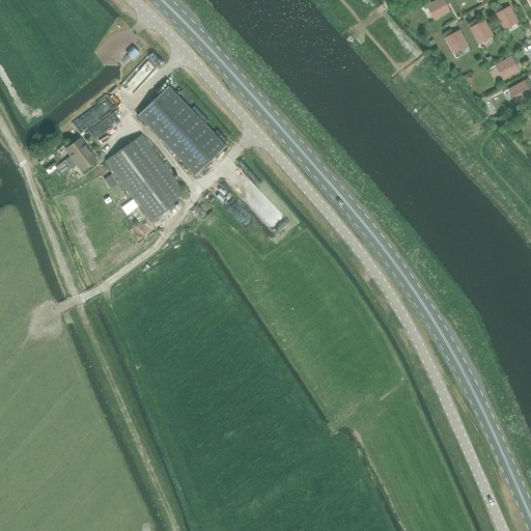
[(436,0),(426,5),(434,20),(449,11),(445,3),(449,0),(448,0),(436,0)]
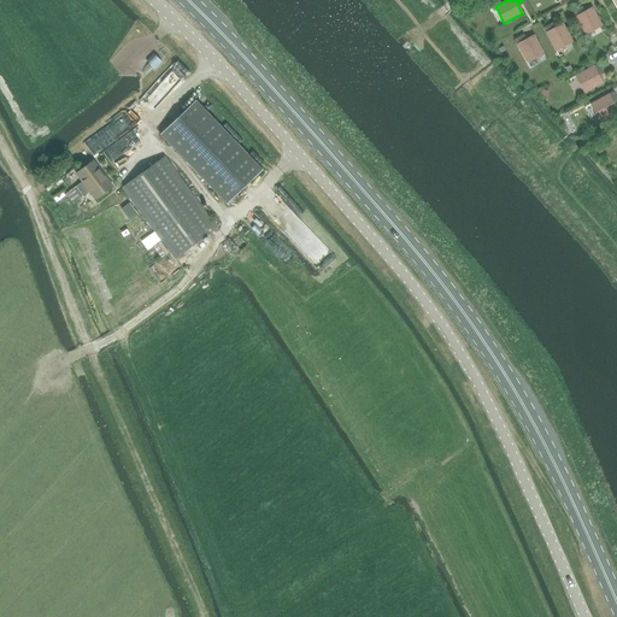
[(601,25),(592,7),(582,13),(579,9),(573,12),(575,17),(585,35),(601,25)]
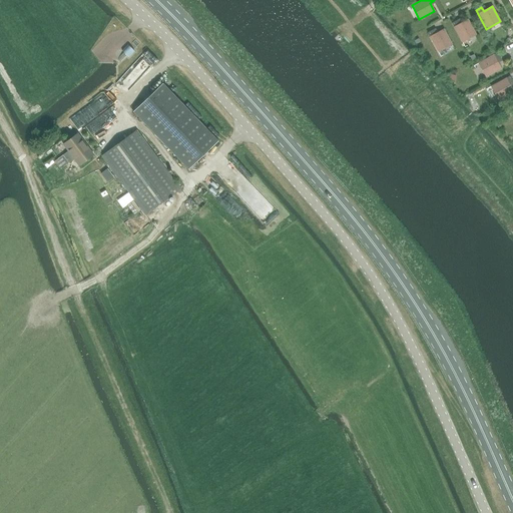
[(476,35),(468,20),(459,24),(457,20),(452,23),(454,27),(462,42),(476,35)]
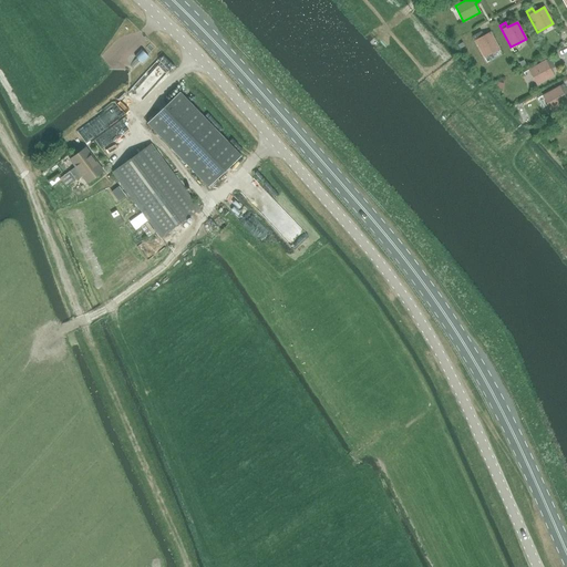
[(500,49),(491,32),(481,38),(478,33),(473,37),(475,41),(484,58),(500,49)]
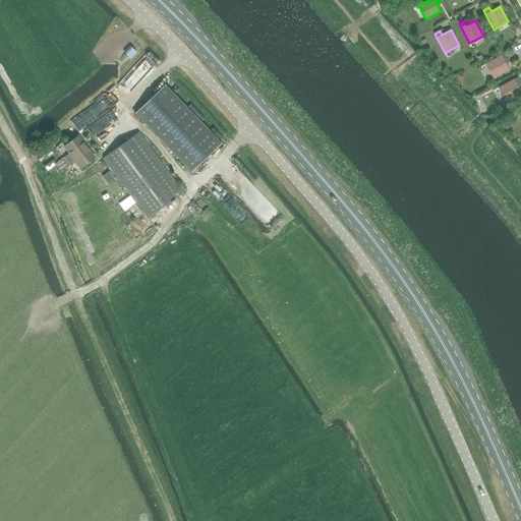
[(129,45),(123,51),(130,58),(136,52),(129,45)]
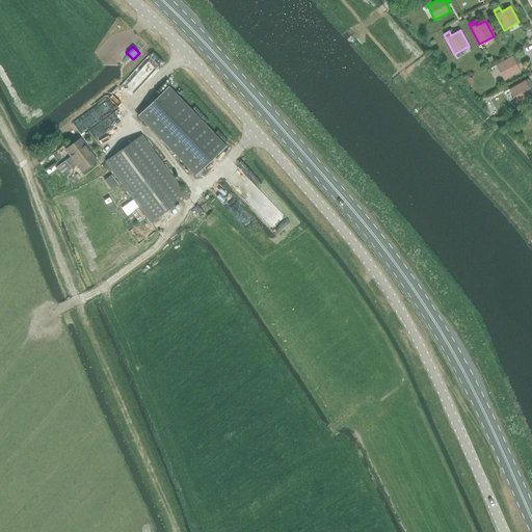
[(496,65),(504,80),(520,72),(514,62),(519,60),(515,55),(511,57),(496,65)]
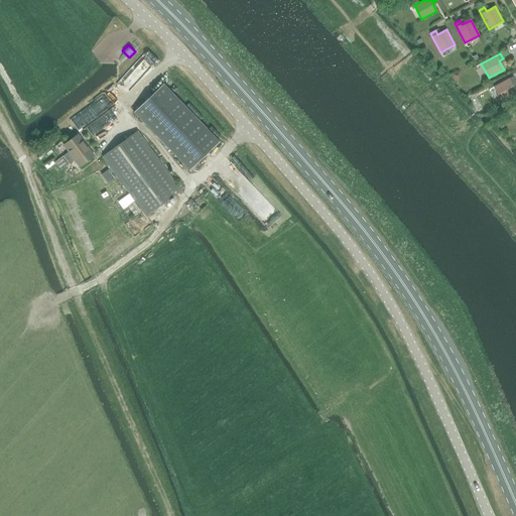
[(494,87),(499,97),(501,101),(515,93),(515,91),(512,84),(515,82),(513,77),(509,79),(494,87)]
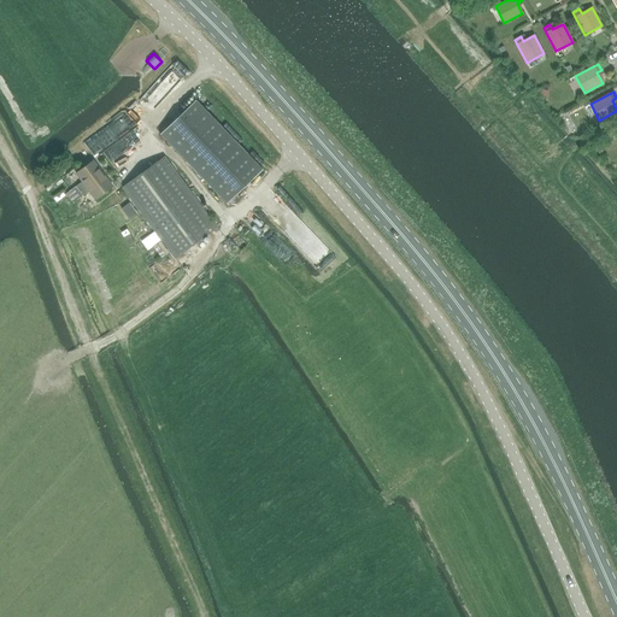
[(195,100),(178,116),(160,134),(227,204),(263,170),(195,100)]
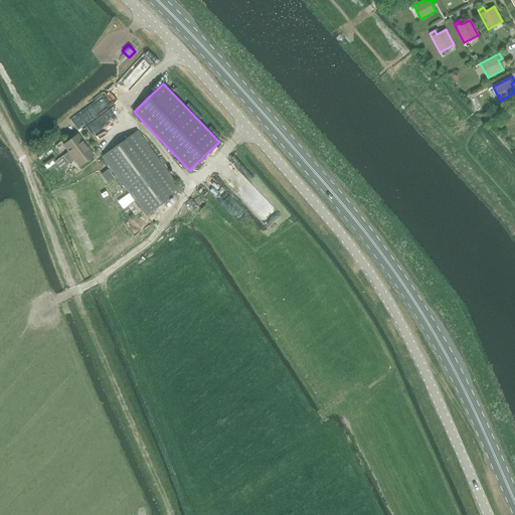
[(103,157),(146,216),(181,190),(137,131),(103,157)]
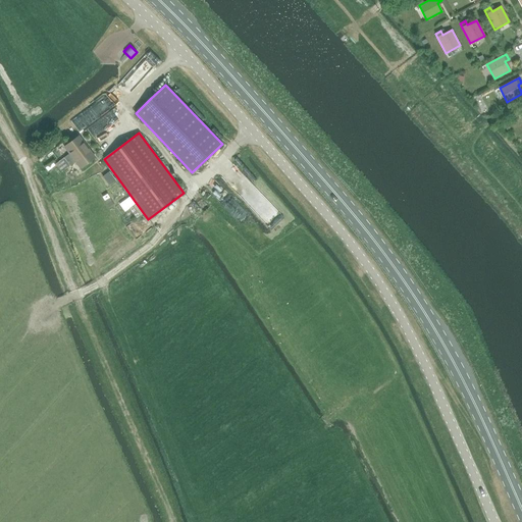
[(95,158),(79,137),(64,147),(69,154),(56,163),(62,172),(75,162),(81,168),(95,158)]
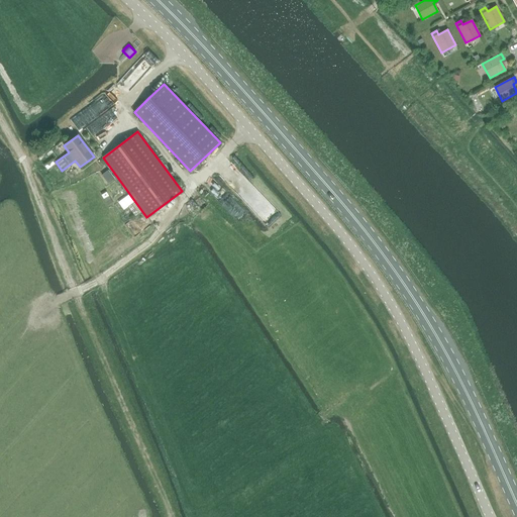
[(101,175),(108,184),(115,179),(108,170),(101,175)]
